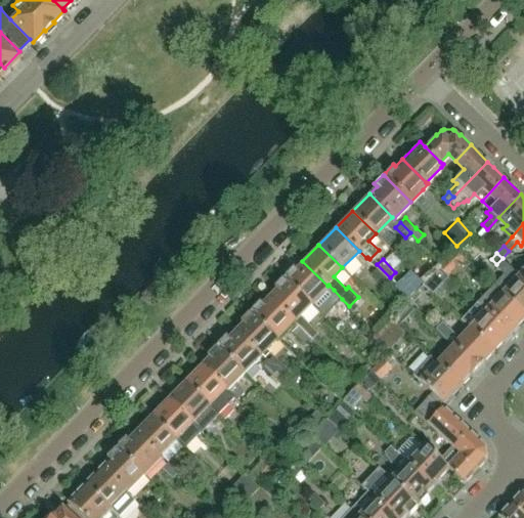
[(523,277),(518,272),(503,259),(496,265),(504,271),(493,282),(523,310),(523,277)]
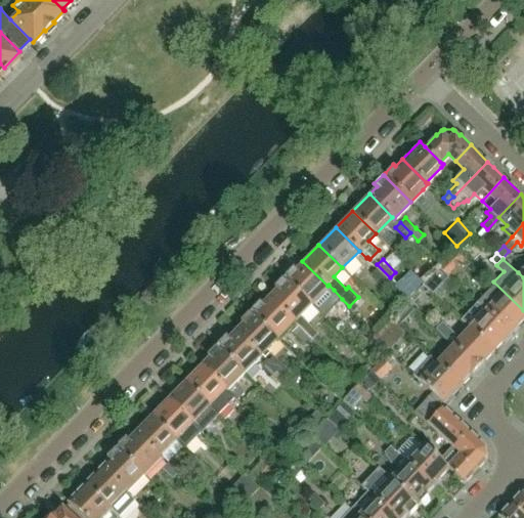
[(328,286),(302,261),(295,268),(293,266),(285,274),(284,276),(310,303),(328,286)]
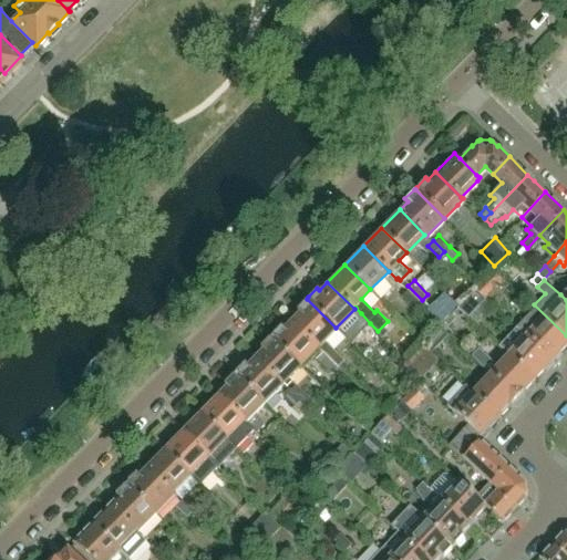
[(415,307),(422,300),(408,286),(402,292),(415,307)]
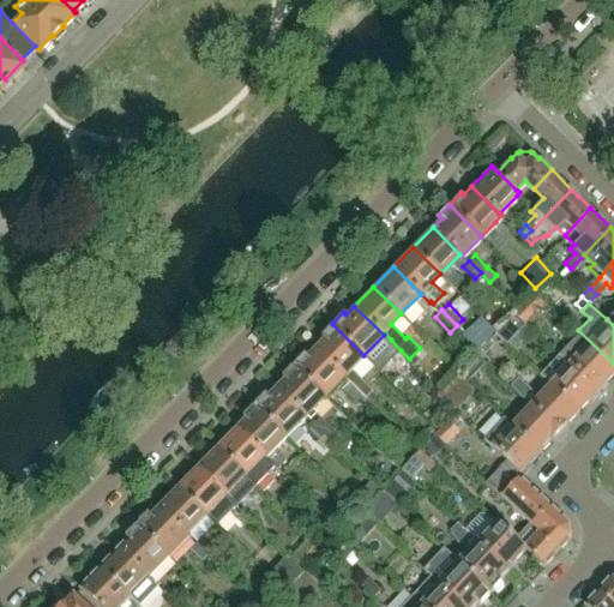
[(516,310),(497,330),(509,341),(528,320),(516,310)]
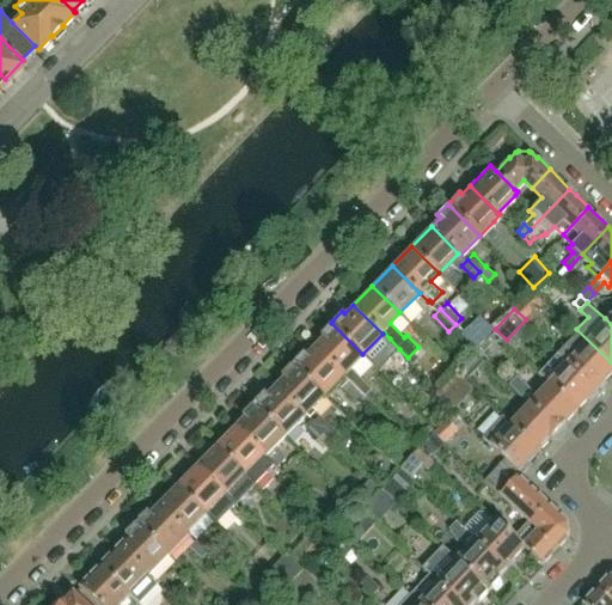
[(362,354),(331,323),(330,324),(329,323),(319,332),(323,336),(314,346),(363,393),(371,387),(372,386),(352,365),(362,354)]
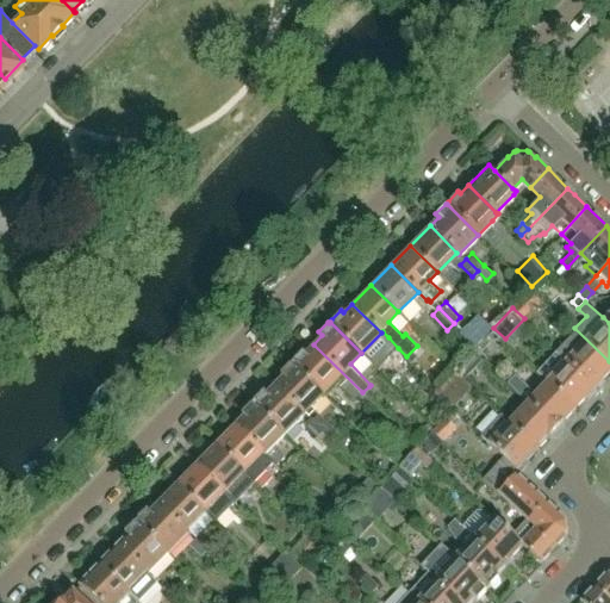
[(609,366),(609,361),(574,328),(555,349),(565,358),(592,384),(609,366)]
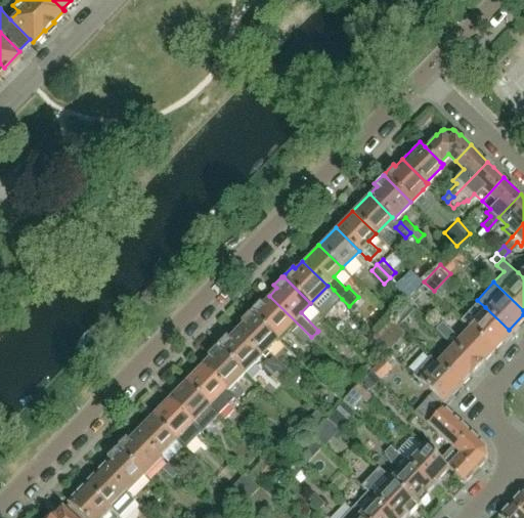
[(329,295),(338,304),(342,299),(334,290),(329,295)]
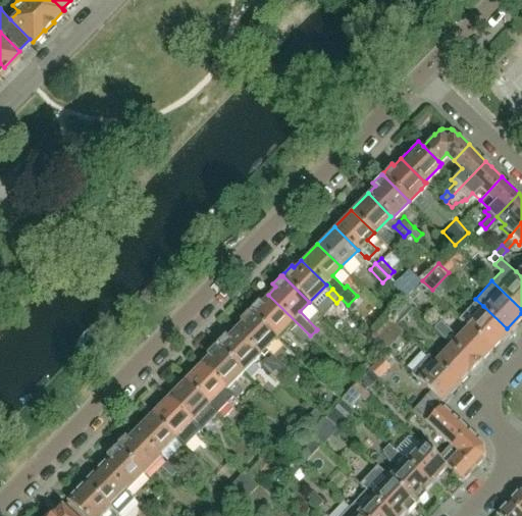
[(310,336),(268,295),(261,302),(258,299),(250,307),(251,308),(249,309),(276,336),(288,323),(303,339),(306,336),(308,339),(310,336)]
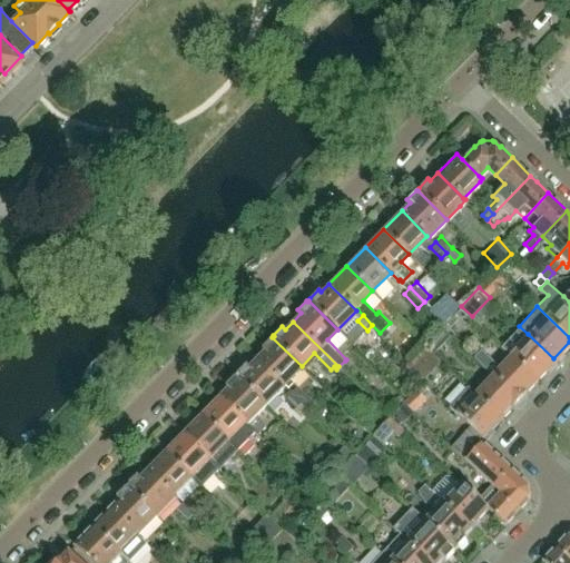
[(450,332),(441,324),(424,342),(433,349),(450,332)]
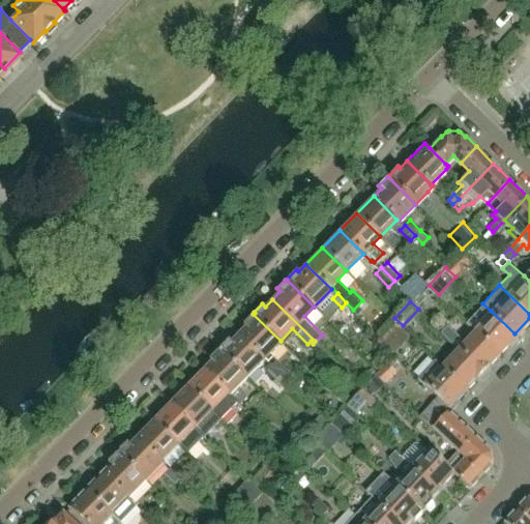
[(514,333),(491,311),(482,303),(466,320),(474,328),(498,351),(514,333)]
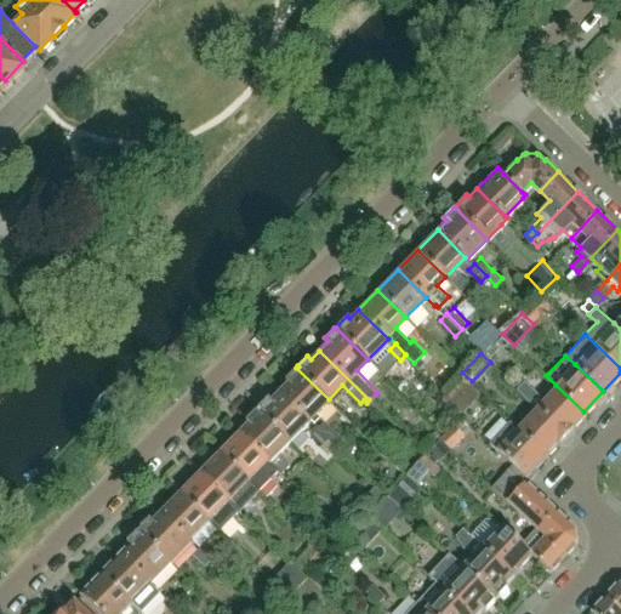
[(329,399),(296,368),(295,369),(295,368),(285,379),(288,381),(279,391),(308,420),(329,399)]
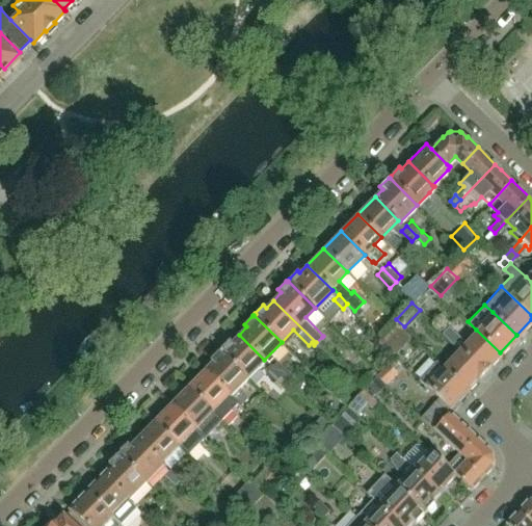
[(500,352),(476,330),(467,339),(449,323),(442,331),(459,347),(483,370),(500,352)]
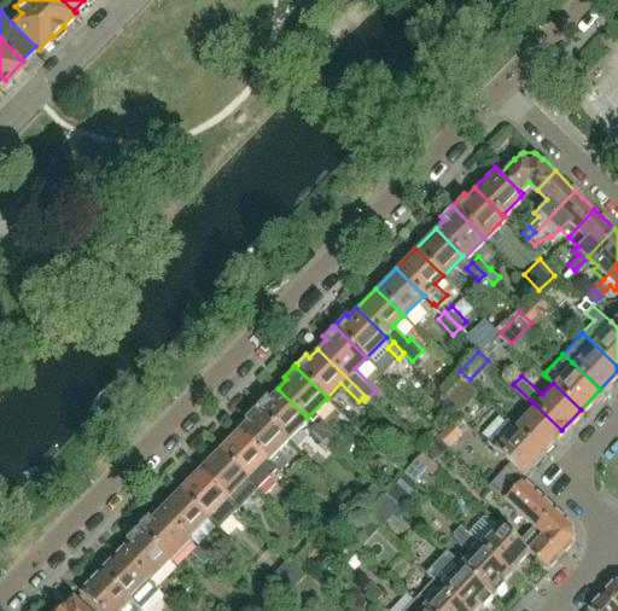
[(442,393),(456,408),(467,399),(452,383),(442,393)]
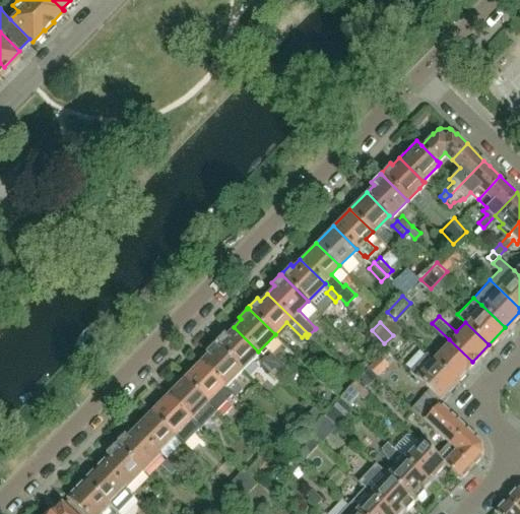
[(258,351),(234,327),(226,334),(223,331),(215,339),(216,340),(215,341),(242,368),(258,351)]
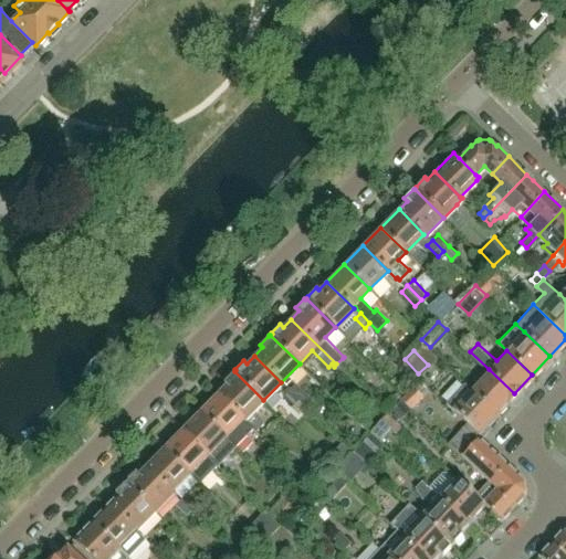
[(343,358),(336,364),(342,369),(347,364),(343,358)]
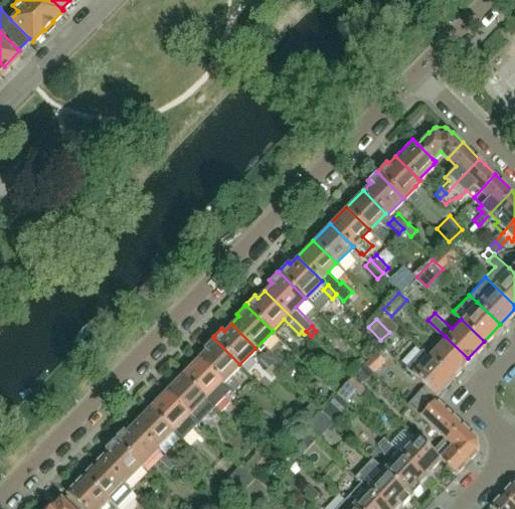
[(468,358),(445,336),(428,353),(452,375),(468,358)]
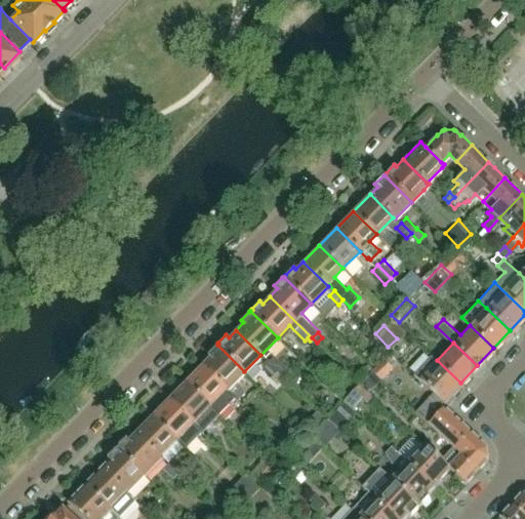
[(244,371),(217,345),(216,347),(215,346),(207,354),(210,357),(202,364),(226,388),(236,397),(244,389),(235,381),(244,371)]
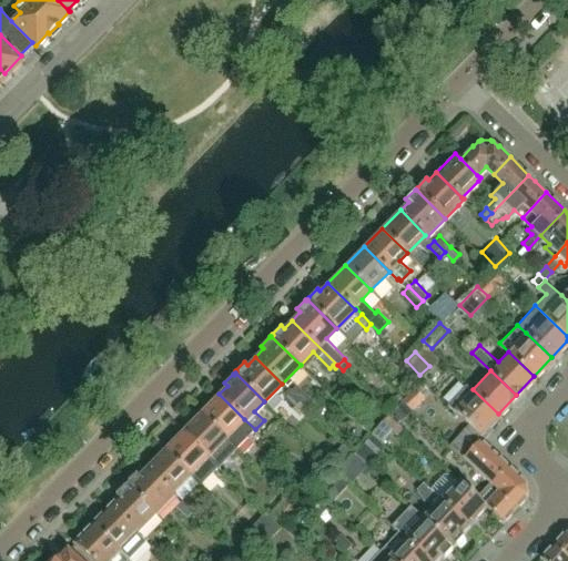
[(416,386),(415,385),(403,398),(409,405),(411,406),(430,387),(423,379),(416,386)]
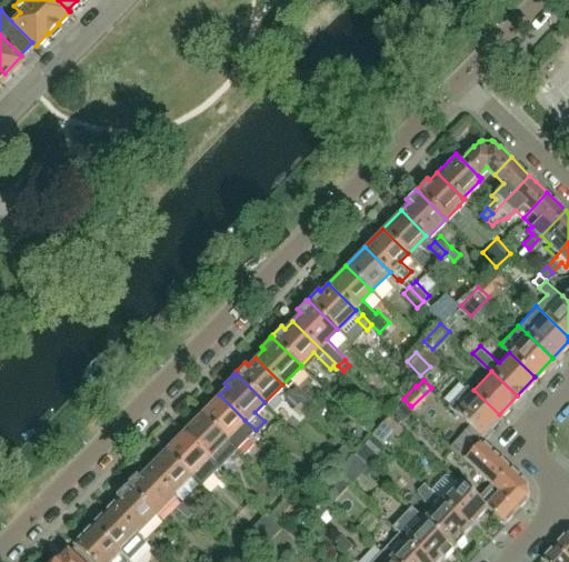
[(306,394),(295,383),(289,389),(300,400),(306,394)]
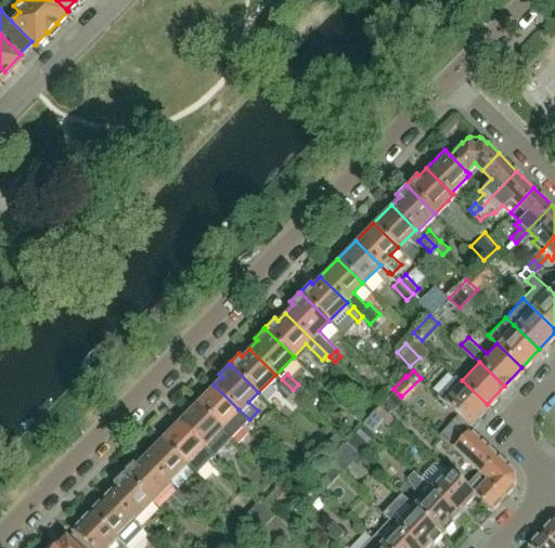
[(487,404),(462,380),(455,375),(437,393),(459,413),(469,423),(470,422),(487,404)]
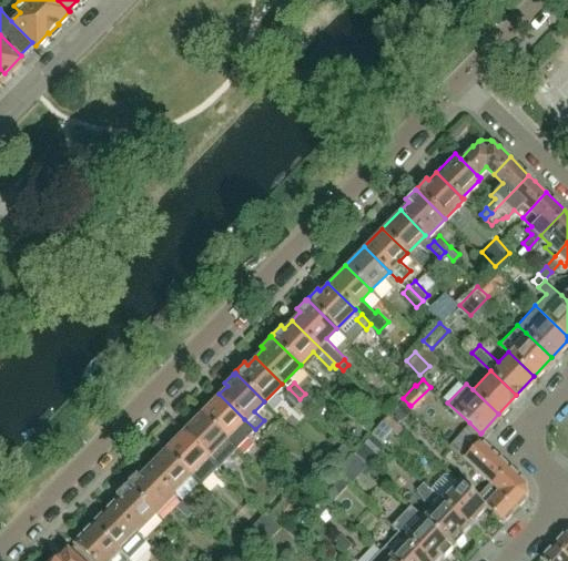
[(300,399),(288,388),(283,393),(294,405),(300,399)]
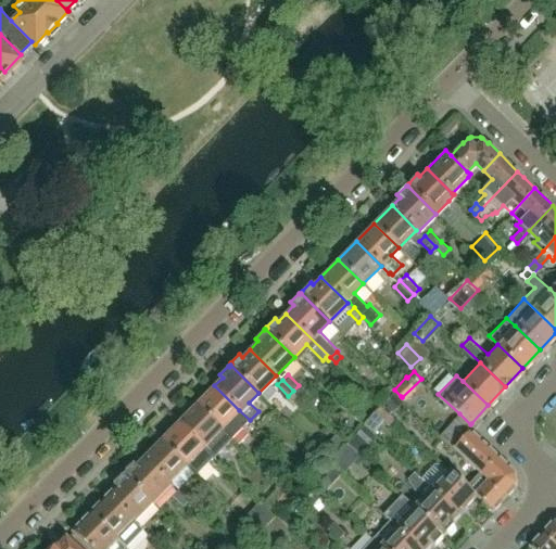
[(250,420),(239,410),(214,385),(197,404),(222,428),(230,436),(232,438),(250,420)]
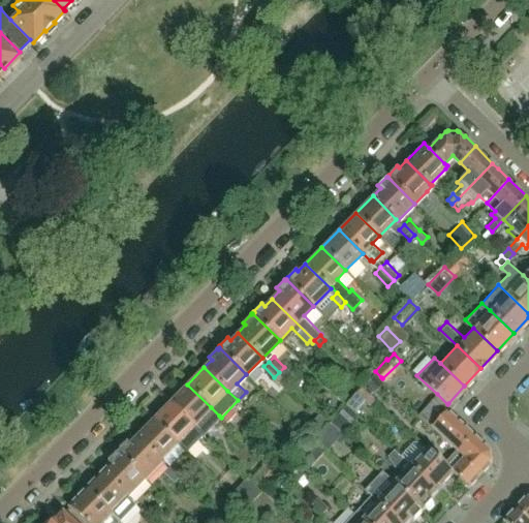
[(375,371),(366,381),(372,387),(381,377),(375,371)]
